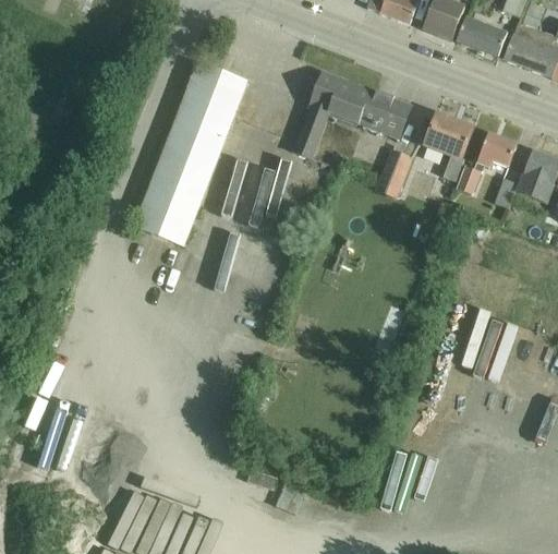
[(371,0),(368,8),(410,23),(419,0),(371,0)]
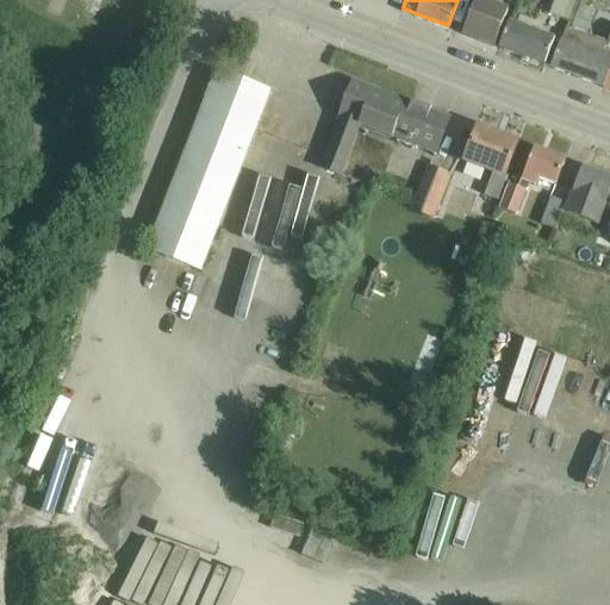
[(475,0),(464,32),(495,44),(508,6),(492,0),(475,0)]
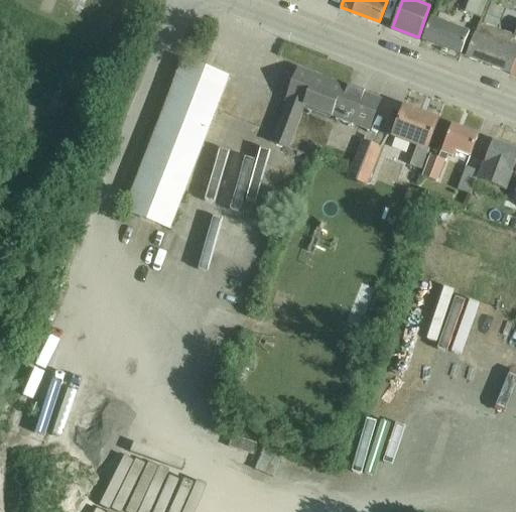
[(467,0),(464,9),(476,14),(481,0),(467,0)]
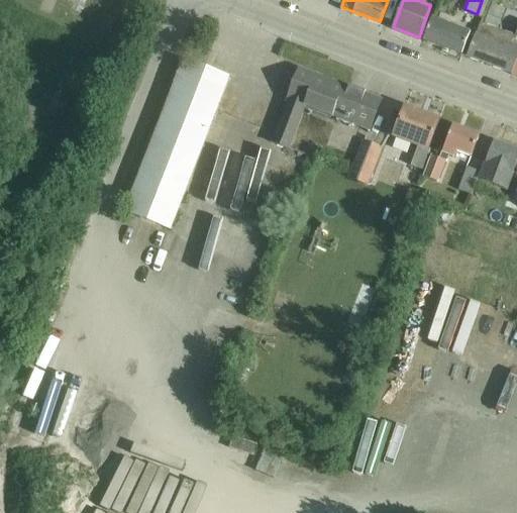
[(431,16),(423,38),(461,53),(471,30),(431,16)]
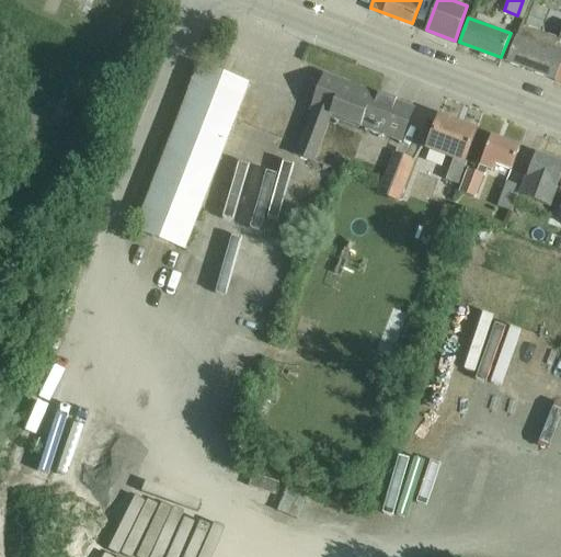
[(552,77),(560,55),(560,30),(559,36),(521,22),(507,60),(552,77)]
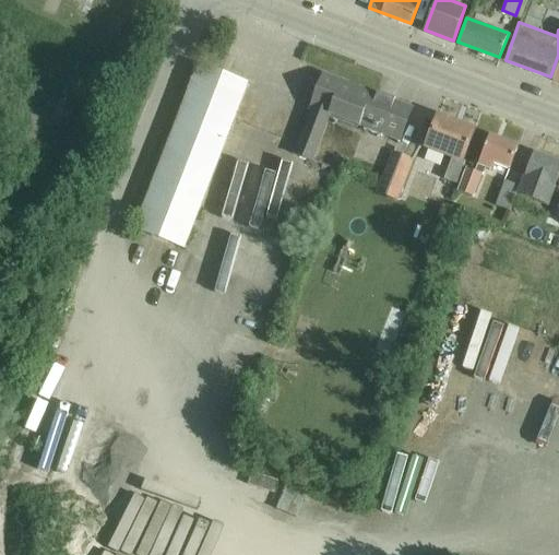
[(199,62),(134,226),(185,245),(248,82),(199,62)]
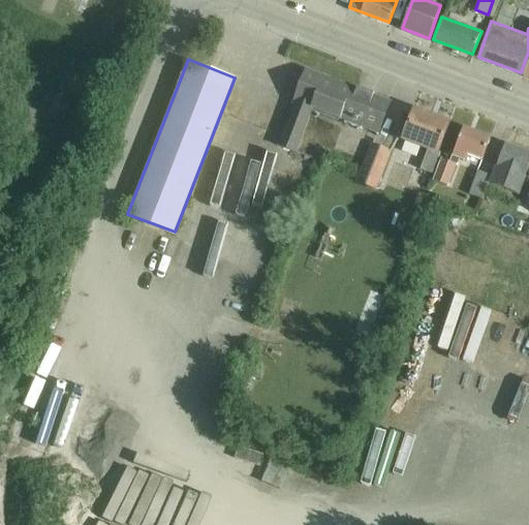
[(307,67),(279,145),(297,151),(312,109),(378,132),(391,98),(307,67)]
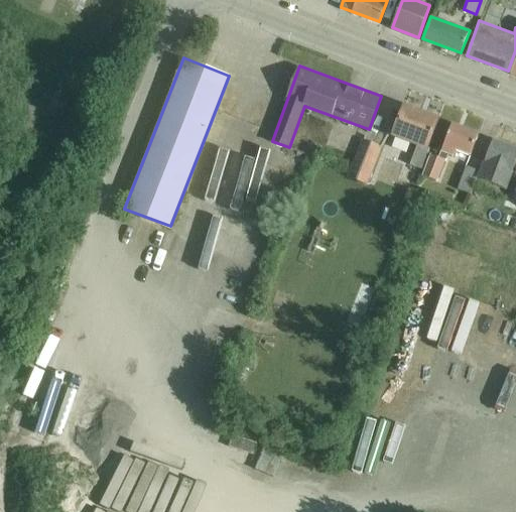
[(404,105),(393,134),(416,143),(409,163),(419,167),(420,163),(438,118),(404,105)]
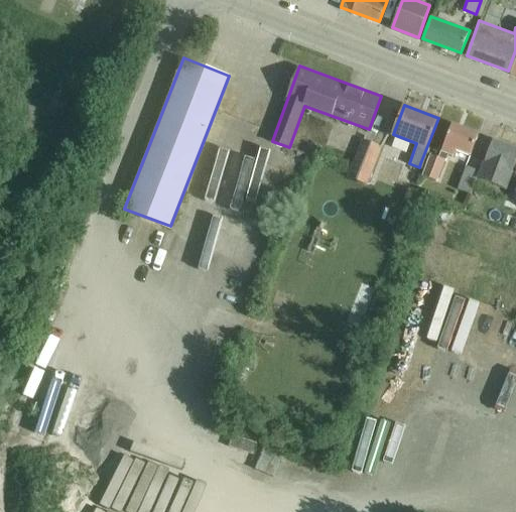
[(478,133),(453,123),(442,150),(454,155),(457,149),(471,154),(478,133)]
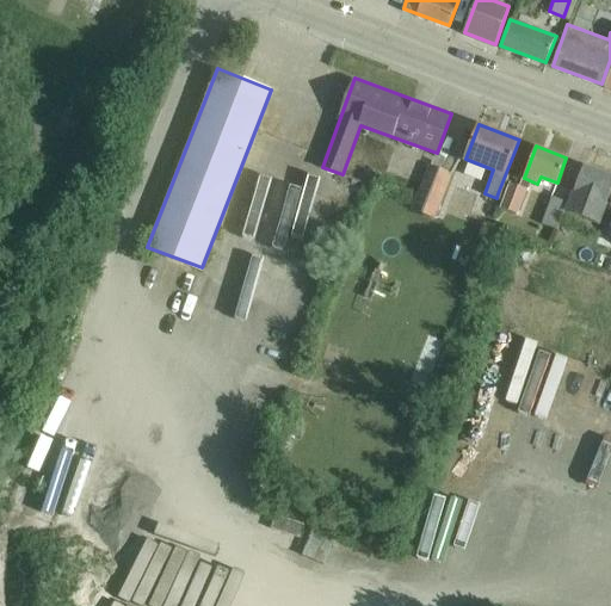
[(429,164),(413,206),(433,215),(450,172),(429,164)]
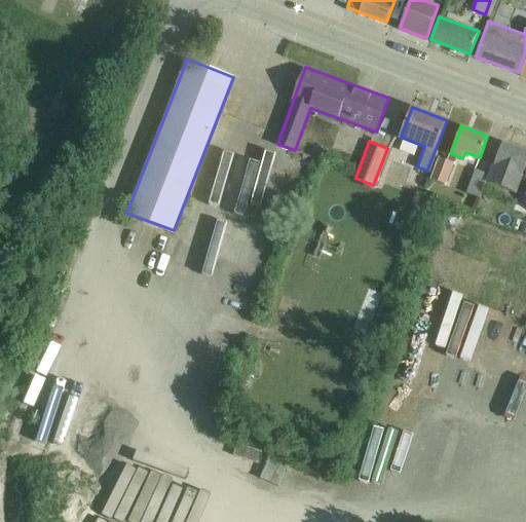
[(525,161),(525,150),(503,142),(488,180),(515,190),(525,161)]
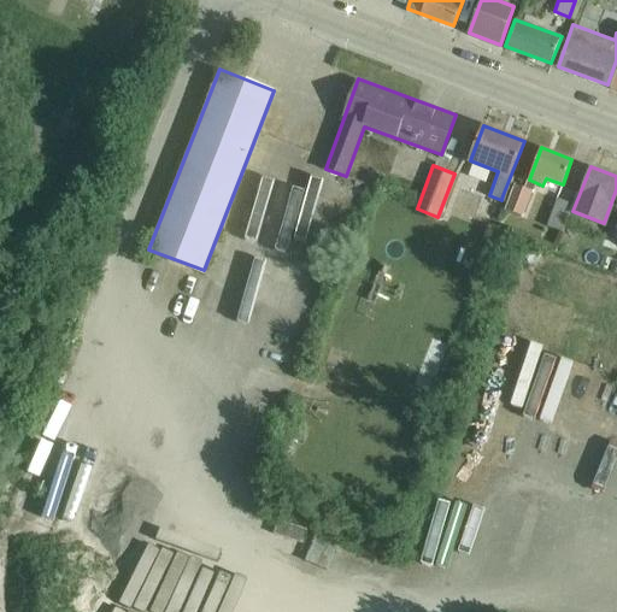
[(516,183),(507,209),(522,213),(532,189),(516,183)]
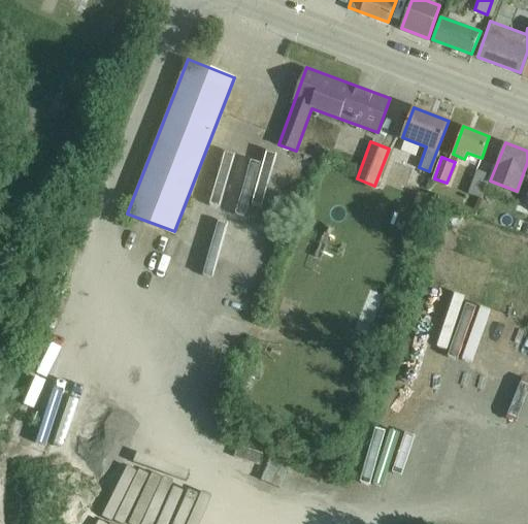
[(477,168),(468,192),(482,196),(490,172),(477,168)]
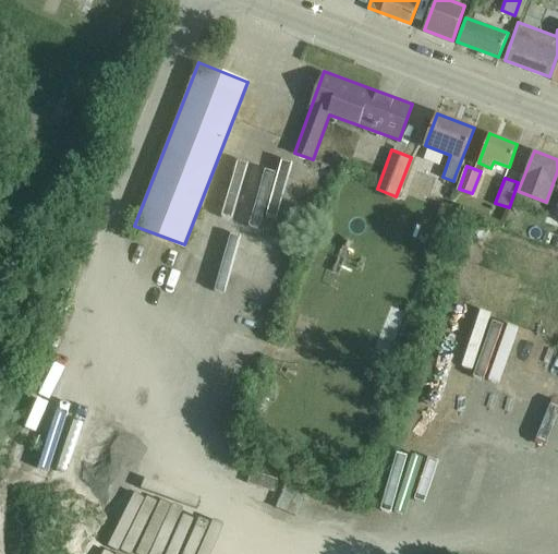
[(287,480),(280,506),(302,512),(308,485),(287,480)]
